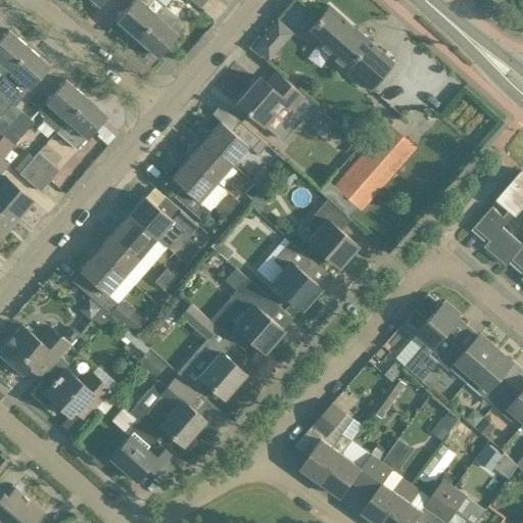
[(137,38),(164,6),(157,0),(133,0),(116,19),(137,38)]
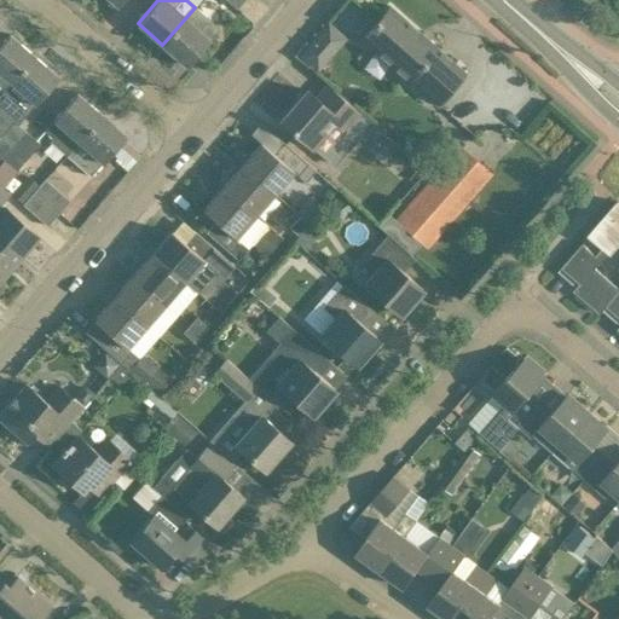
[(362,38),(437,104),(464,73),(389,6),(362,38)]
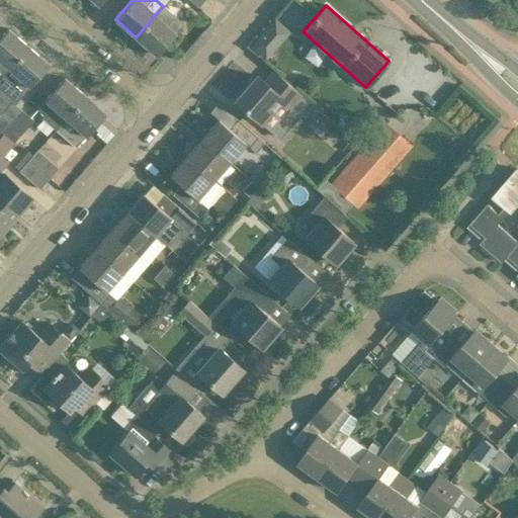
[(163,6),(136,37),(157,55),(184,23),(163,6)]
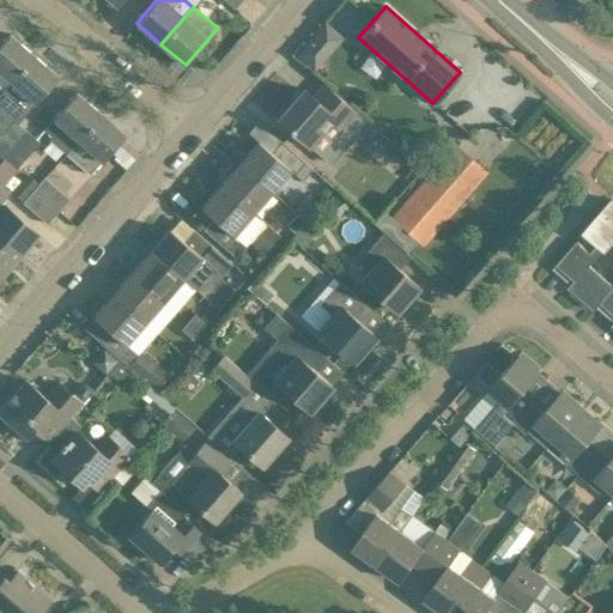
[(325,23),(295,54),(311,70),(341,38),(325,23)]
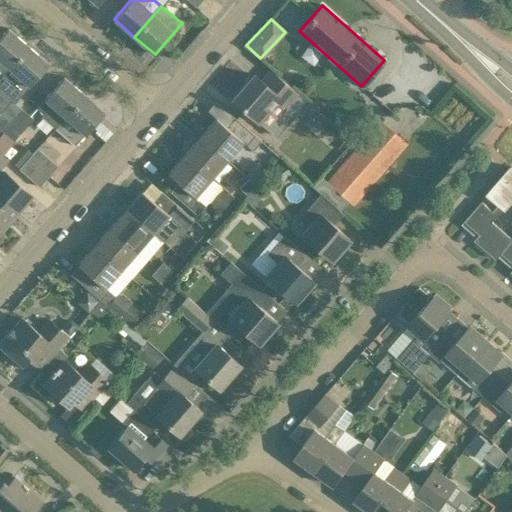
[(0,36),(0,59),(9,67),(28,45),(8,28),(0,36)]
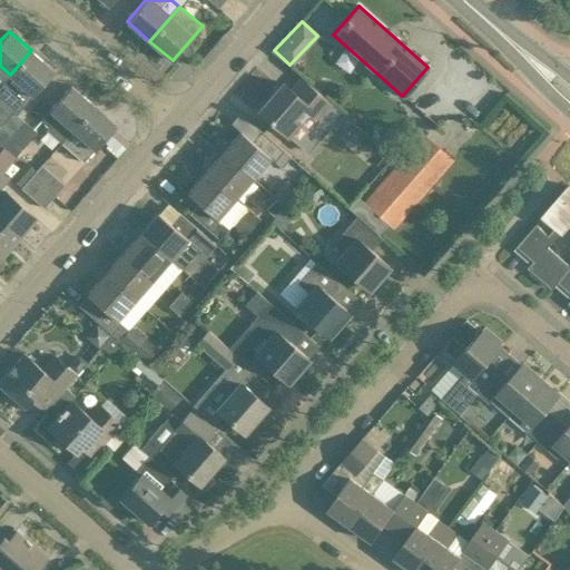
[(53,70),(31,50),(10,75),(0,86),(0,95),(18,111),(39,88),(53,70)]
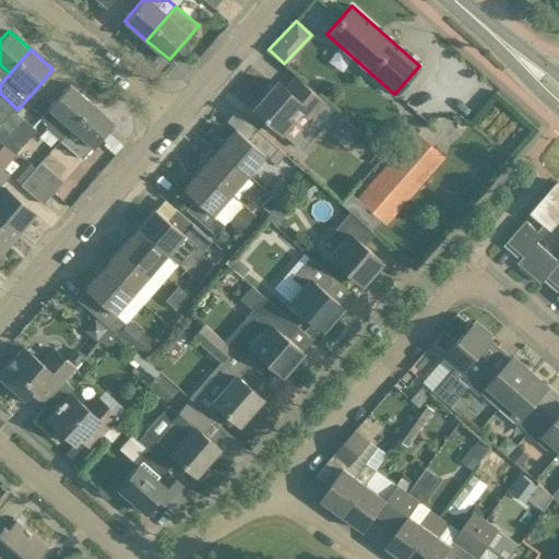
[(253,108),(282,133),(298,147),(313,130),(307,123),(325,103),(326,103),(296,76),(286,88),(277,81),(253,108)]
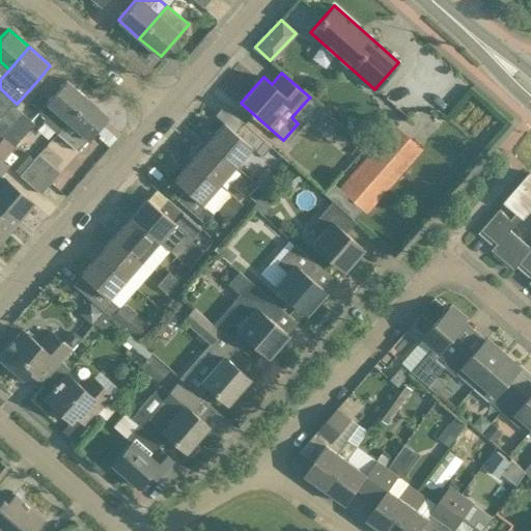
[(44,120),(56,133),(86,98),(66,80),(37,112),(46,118),(44,120)]
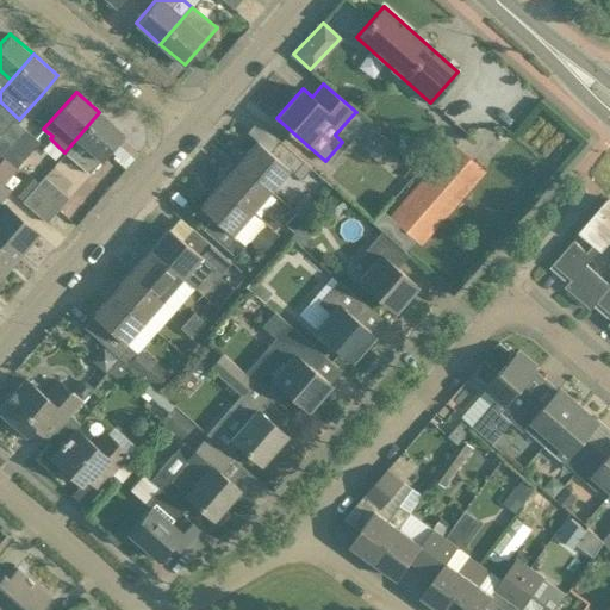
[(99,112),(64,153),(89,174),(124,134),(99,112)]
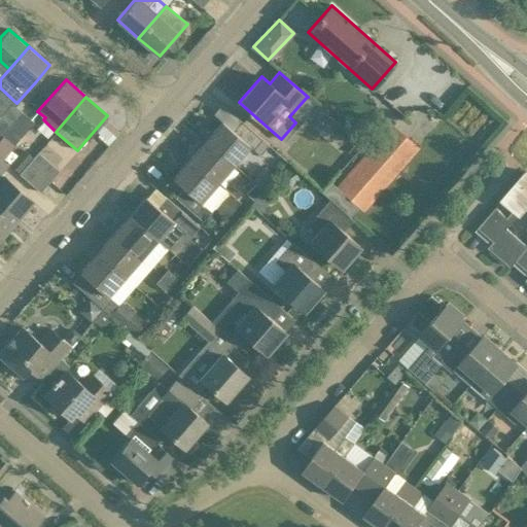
[(0,137),(22,112),(11,103),(0,115),(0,137)]
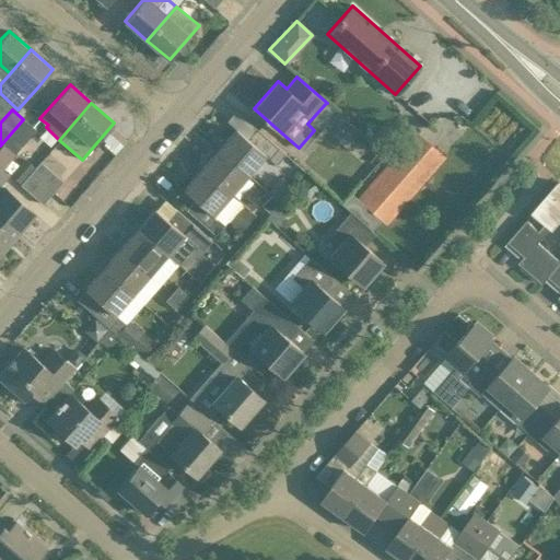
[(36,130),(23,119),(0,146),(0,148),(2,146),(14,155),(36,130)]
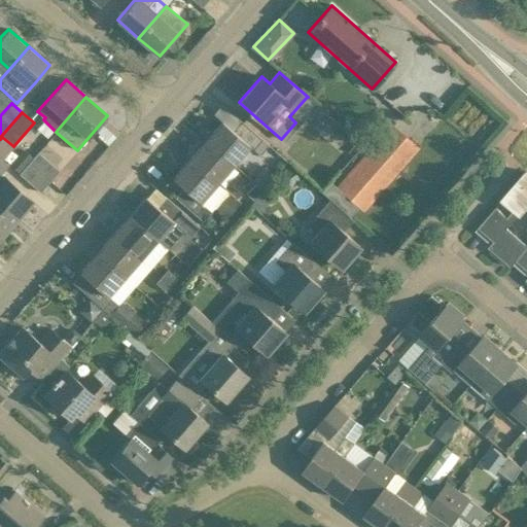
[(233,165),(249,146),(260,155),(270,145),(242,121),(234,131),(222,121),(212,133),(210,131),(203,138),(233,165)]
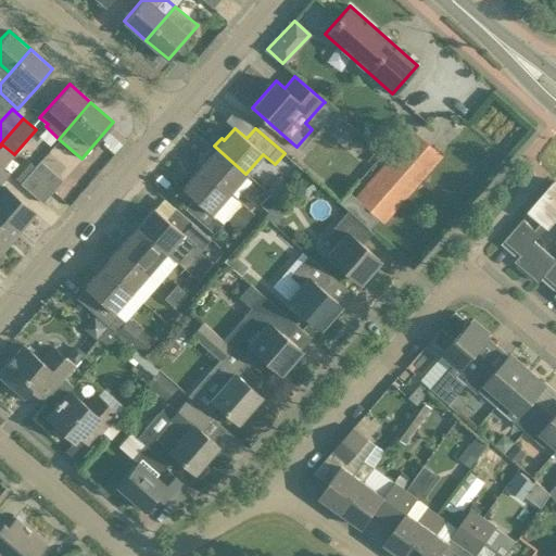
[(440,155),(414,133),(356,198),(382,220),(440,155)]
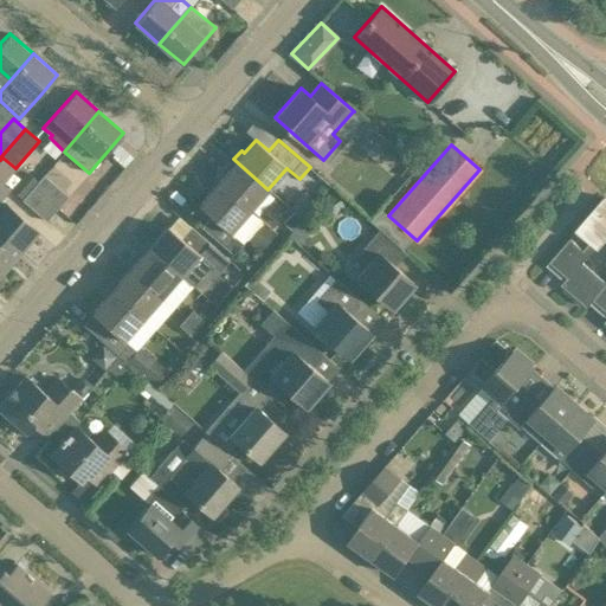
[(214,180),(250,211),(268,189),(233,159),(226,167),(229,169),(218,182),(216,180),(214,180)]
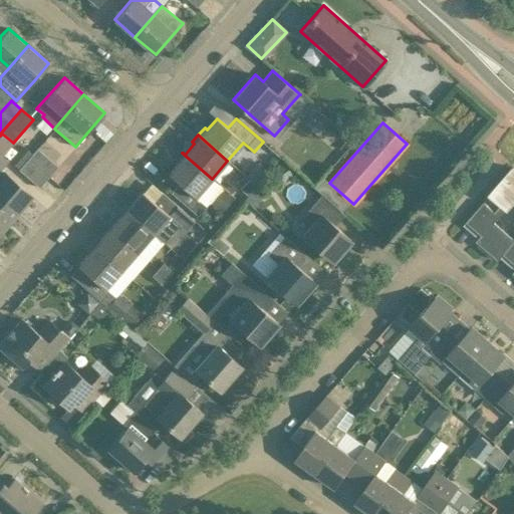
[(27,160),(17,151),(9,160),(19,168),(27,160)]
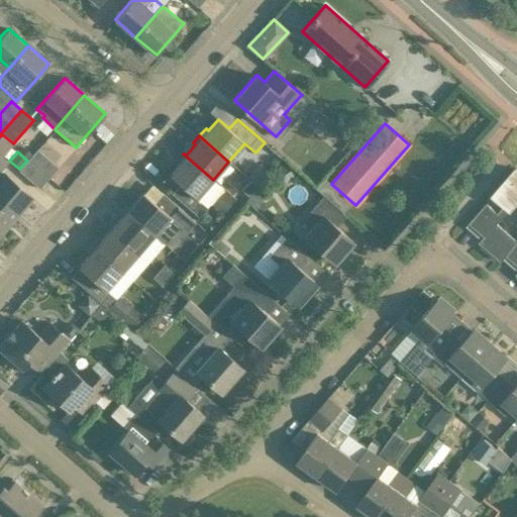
[(0,173),(9,162),(0,153),(0,173)]
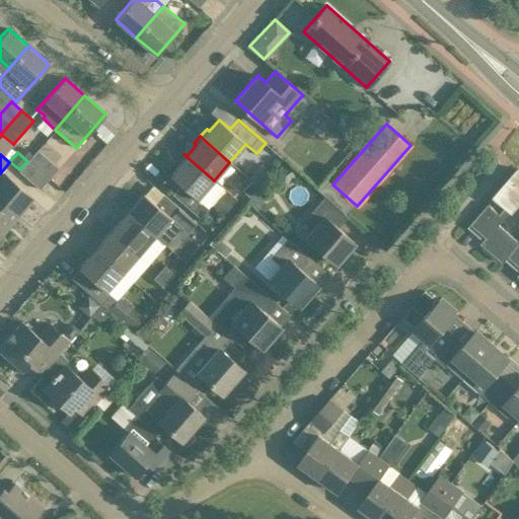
[(173,195),(200,218),(208,208),(198,199),(214,180),(183,154),(177,161),(180,163),(170,175),(181,184),(173,195)]
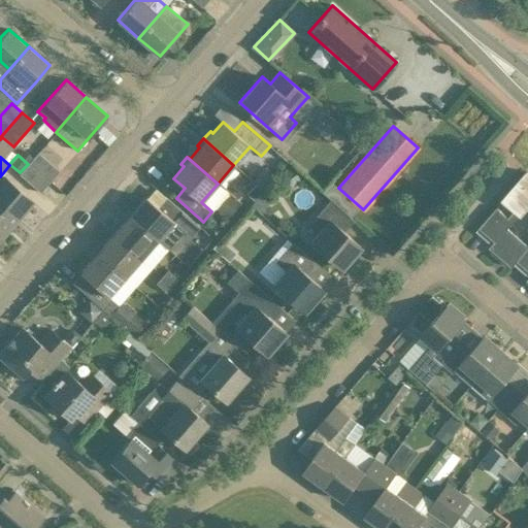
[(29,163),(20,174),(40,193),(51,182),(29,163)]
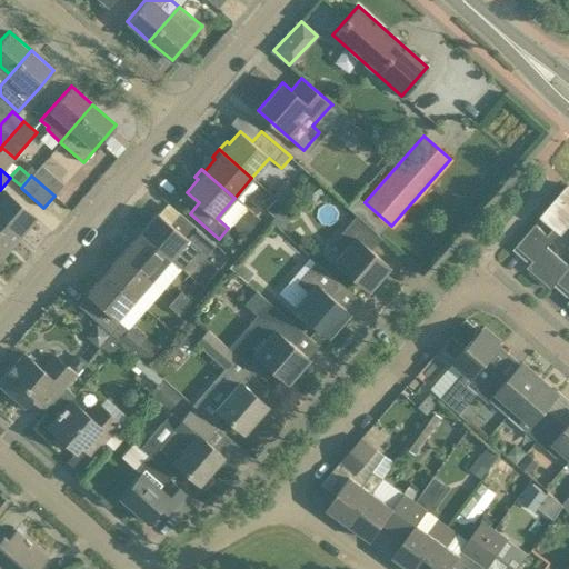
[(272,195),(276,198),(282,205),(297,189),(286,179),(272,195)]
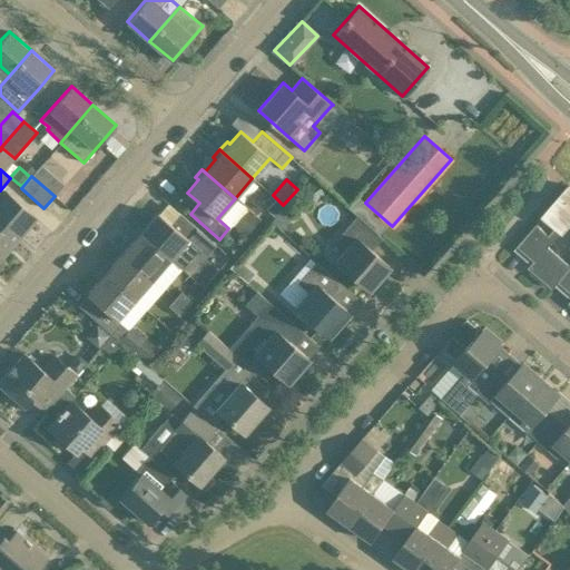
[(314,179),(300,189),(310,205),(324,196),(314,179)]
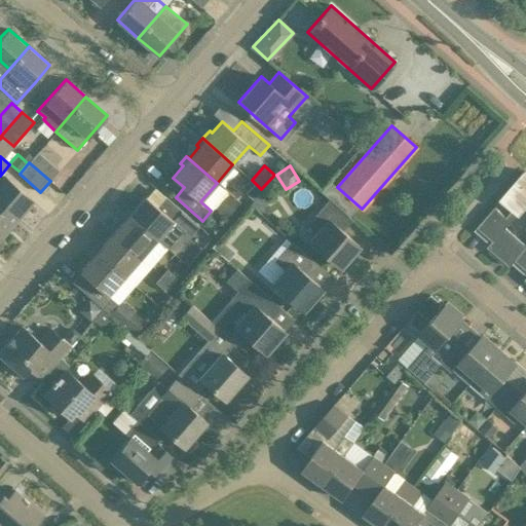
[(525,205),(525,171),(525,172),(503,197),(515,208),(506,217),(495,207),(478,227),(493,240),(487,247),(510,266),(516,260),(515,260),(525,247),(525,245),(506,228),(525,205)]
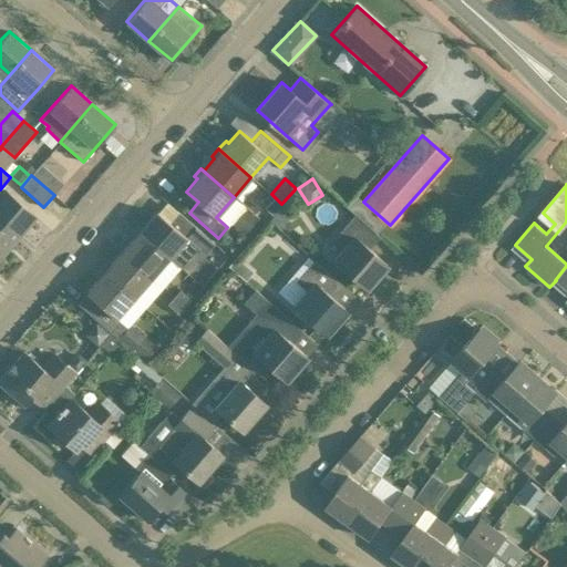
[(3,189),(0,193),(0,229),(13,241),(35,216),(3,189)]
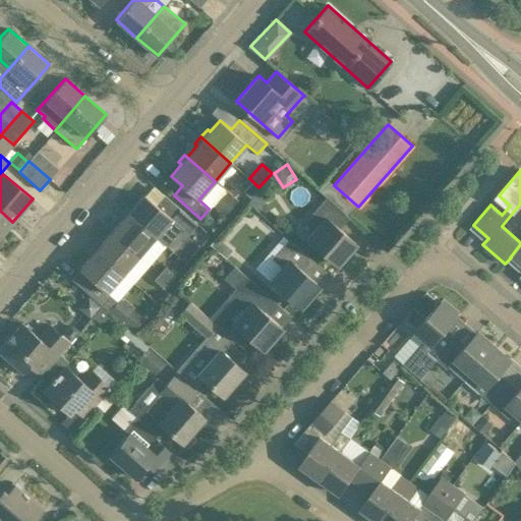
[(258,187),(252,181),(244,190),(250,196),(258,187)]
